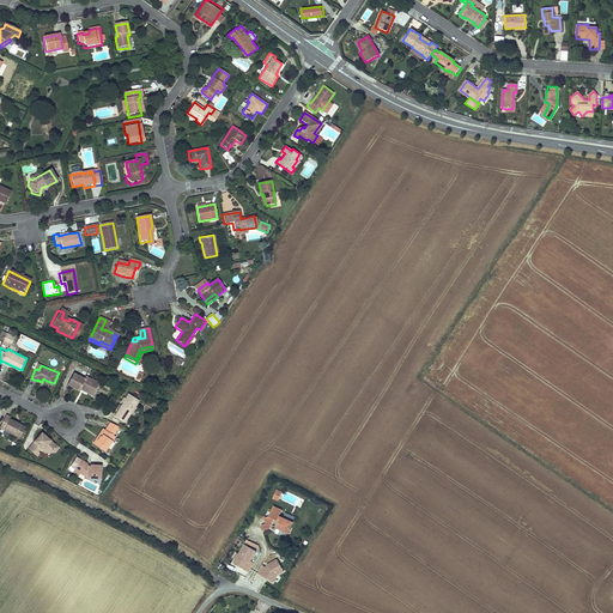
[(86,378),(74,372),(68,383),(80,389),(82,388),(82,387),(91,390),(92,388),(96,390),(99,382),(87,376),(86,378)]
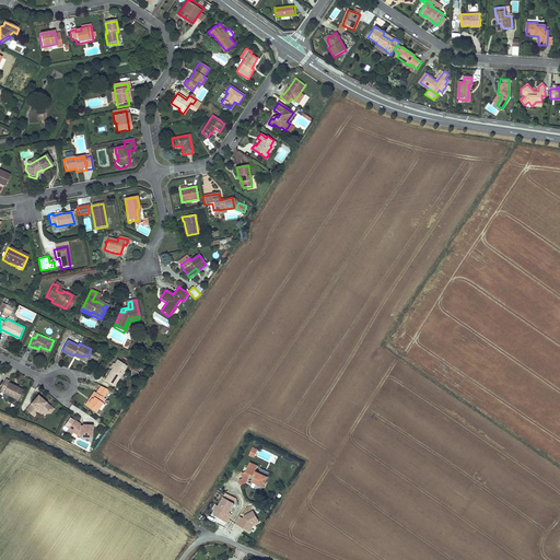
[(115,369),(107,380),(115,386),(129,366),(123,361),(120,365),(118,363),(117,363),(114,368),(115,369)]
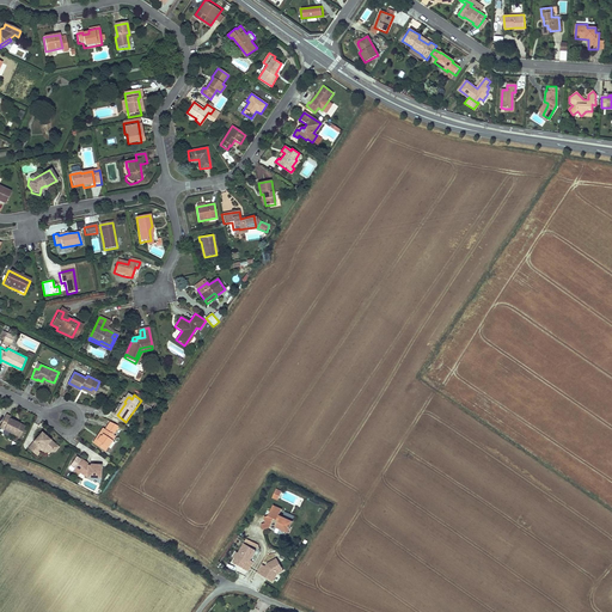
[(11,415),(6,412),(1,422),(6,424),(4,429),(19,436),(25,426),(10,417),(11,415)]
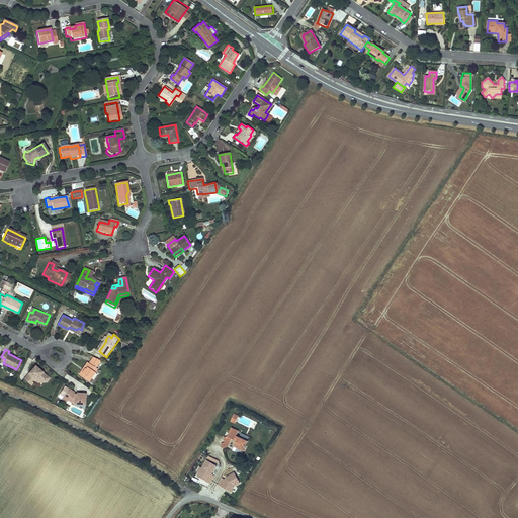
[(102,361),(94,357),(90,362),(89,361),(84,367),(86,369),(82,374),(90,380),(99,368),(97,367),(102,361)]
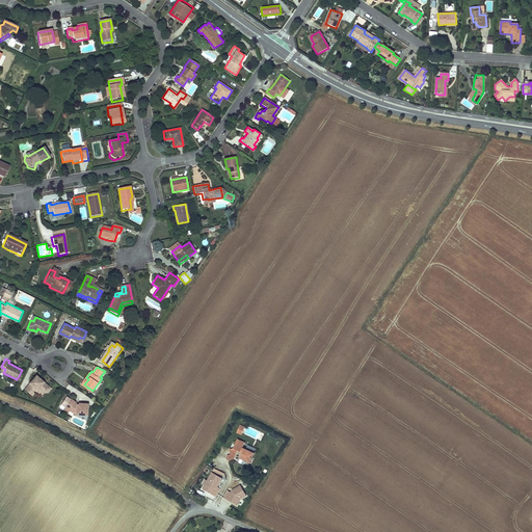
[(52,387),(37,373),(25,388),(30,393),(33,390),(34,388),(36,386),(38,388),(40,387),(45,391),(46,389),(49,391),(52,387)]
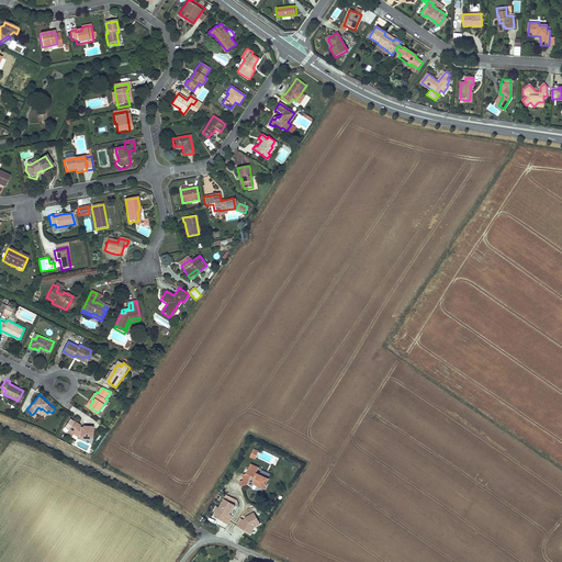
[(75,419),(69,428),(75,433),(82,437),(93,438),(93,425),(85,425),(85,426),(80,426),(80,424),(75,419)]
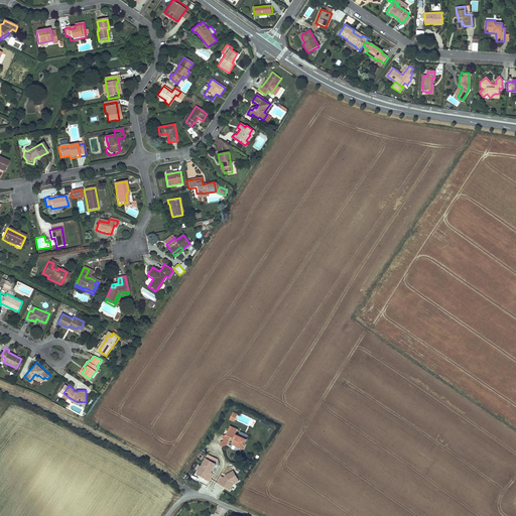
[(229,419),(235,422),(238,413),(233,411),(229,419)]
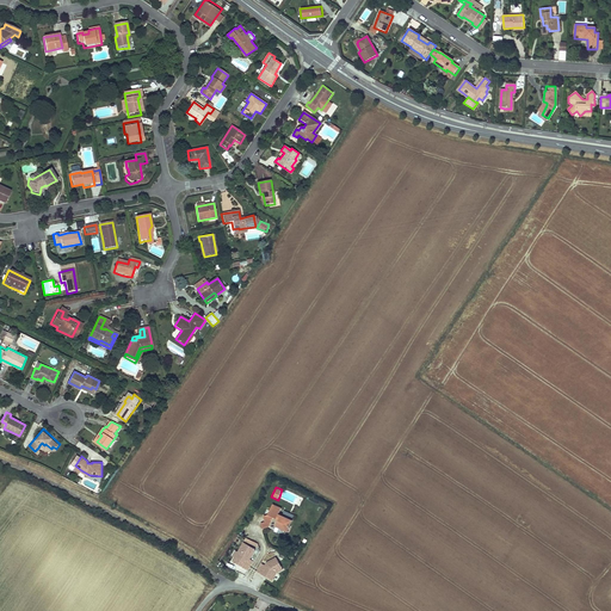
[(282,510),(272,505),(267,516),(263,517),(265,523),(260,524),(263,530),(270,528),(275,530),(277,526),(288,532),(292,522),(279,514),(282,510)]
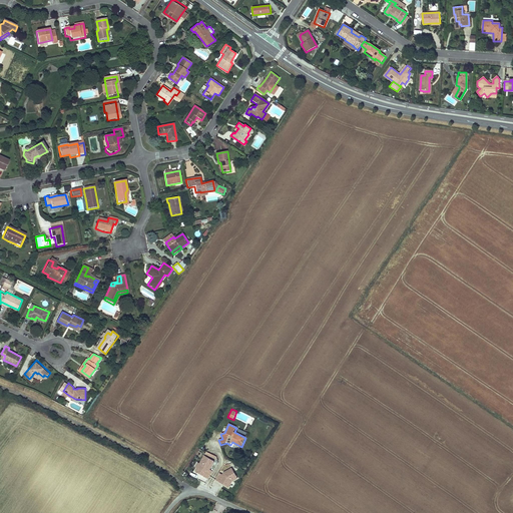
[(205,477),(214,462),(214,460),(205,455),(201,462),(202,463),(199,468),(198,467),(195,471),(200,473),(202,474),(201,474),(205,477)]
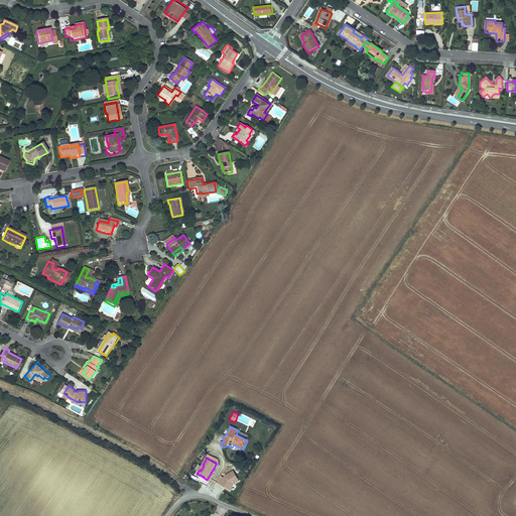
[(230,490),(234,484),(240,480),(234,471),(226,475),(225,477),(222,475),(217,482),(230,490)]
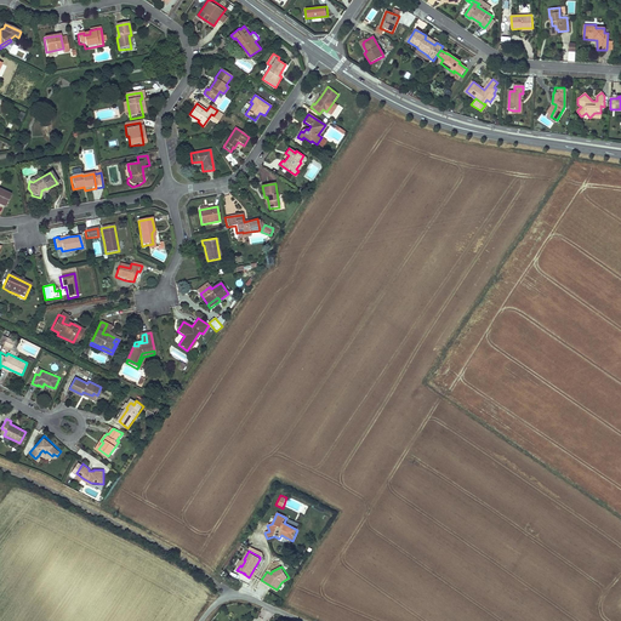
All buildings are outlined.
